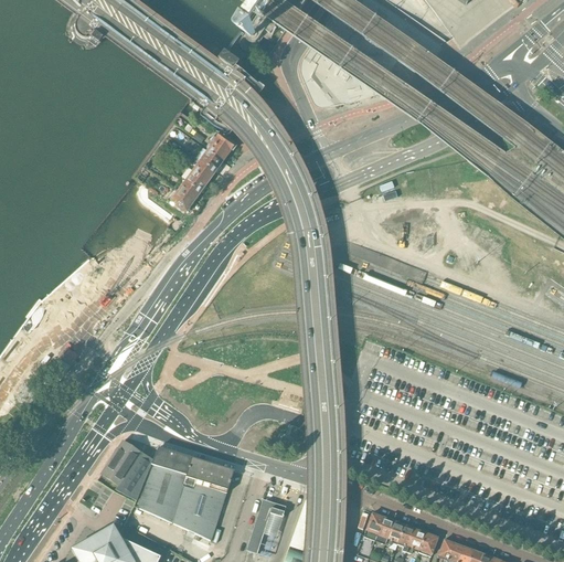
[(265,34),(270,38),(274,32),(272,31),(278,21),(280,22),(279,24),(286,29),(306,0),(266,0),(241,36),(241,39),(240,40),(240,42),(241,44),(241,45),(242,46),(243,48),(245,49),(246,50),(248,50),(249,50),(252,50),(253,49),(255,48),(256,46),(265,34)]
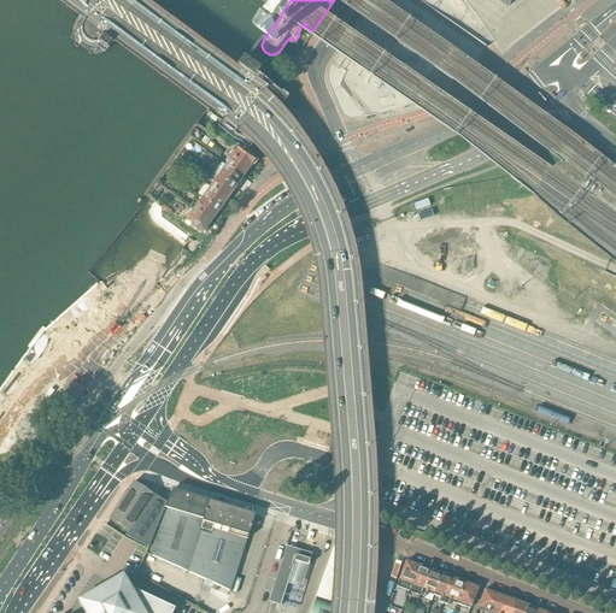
[(104,34),(99,40),(100,41),(109,47),(113,40),(110,37),(104,34)]
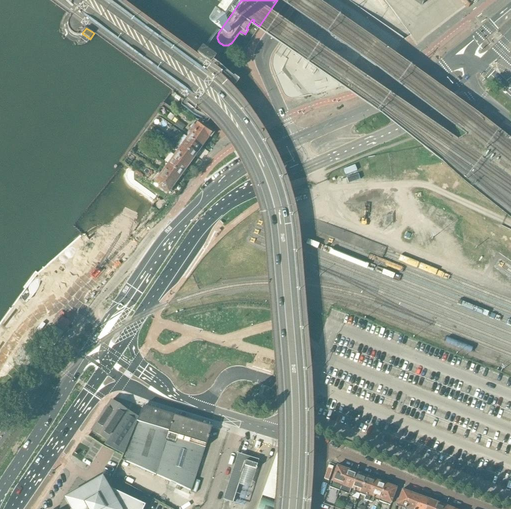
[(175,122),(183,128),(187,123),(179,117),(175,122)]
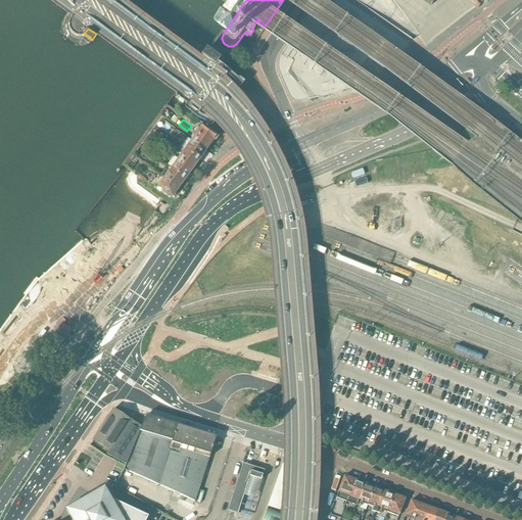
[(198,127),(192,135),(193,136),(192,138),(206,148),(215,137),(216,138),(219,134),(218,133),(219,132),(218,132),(218,131),(217,130),(216,130),(214,129),(205,123),(204,122),(199,128),(198,127)]
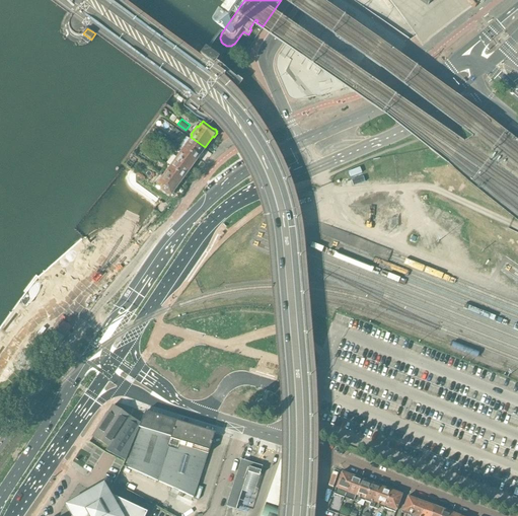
[(188,135),(181,144),(200,157),(204,152),(202,151),(205,147),(191,137),(188,135)]
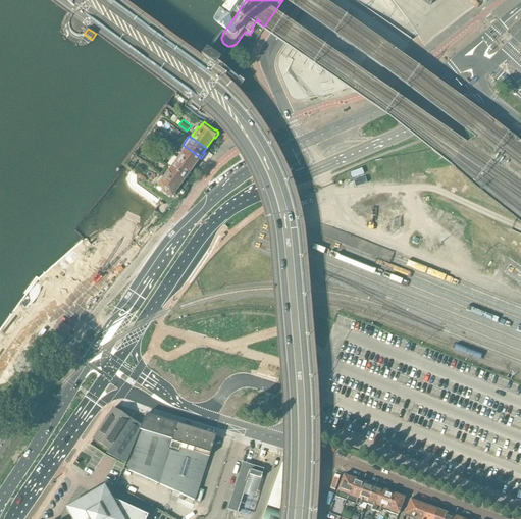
[(197,163),(201,158),(183,145),(175,155),(178,156),(193,166),(196,162),(197,163)]
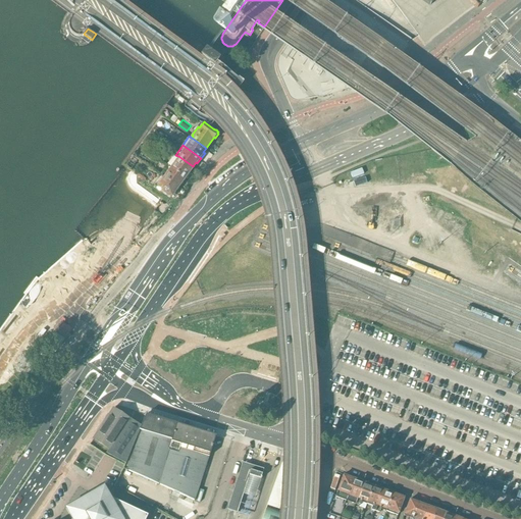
[(193,166),(178,156),(175,155),(169,164),(171,166),(187,177),(191,171),(190,170),(193,166)]
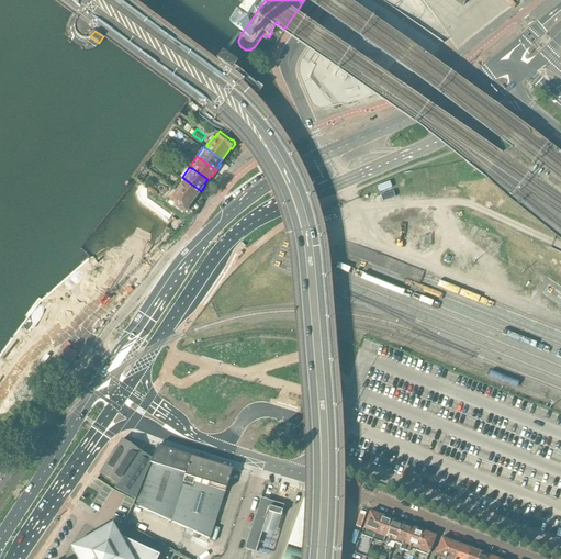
[(184,179),(177,189),(192,200),(195,196),(198,197),(201,191),(184,179)]
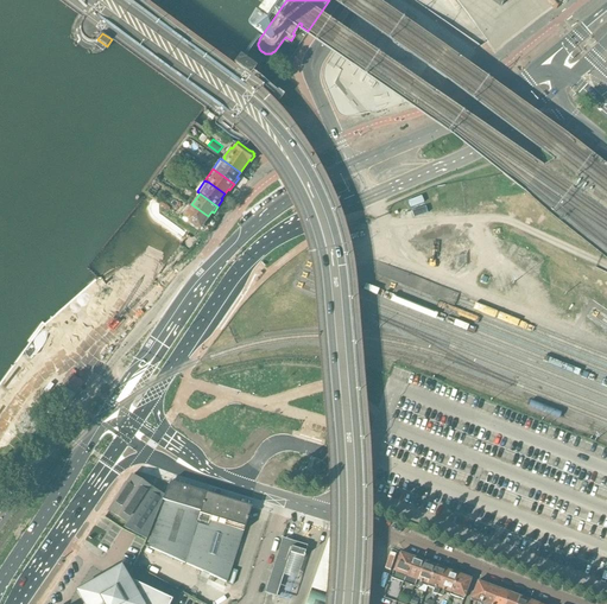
[(184,203),(178,213),(183,216),(184,214),(198,224),(201,226),(202,226),(203,227),(207,221),(206,220),(208,216),(191,204),(191,203),(189,201),(187,204),(184,203)]
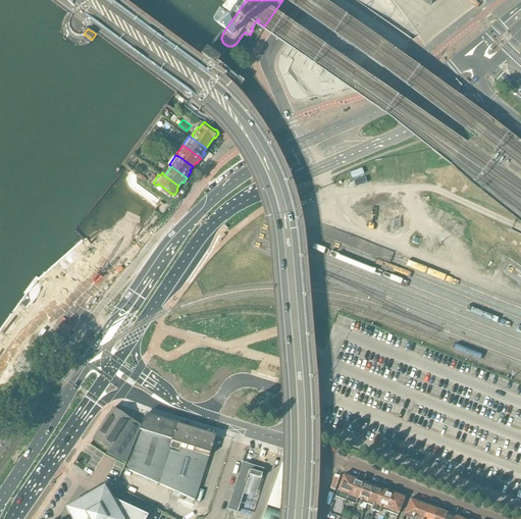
[(94,436),(110,447),(131,417),(114,406),(94,436)]
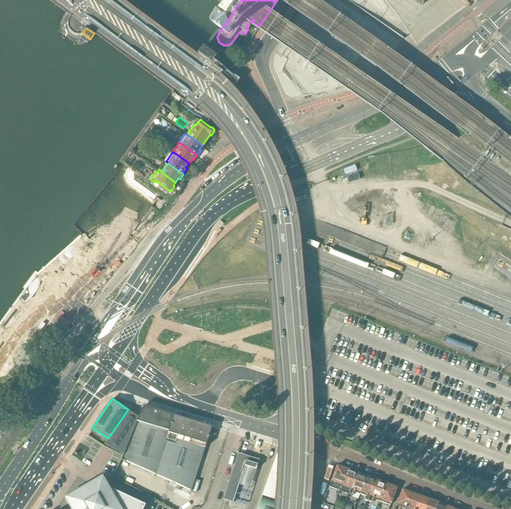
[(144,404),(139,416),(130,436),(124,451),(122,457),(158,473),(176,413),(144,404)]
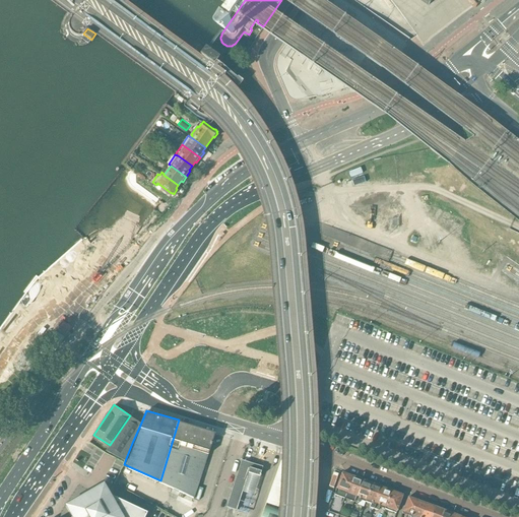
[(130,415),(110,445),(108,449),(126,458),(132,443),(141,423),(130,415)]
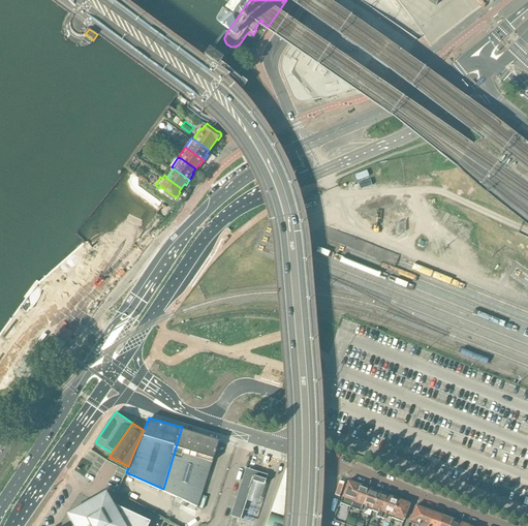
[(198,504),(219,438),(182,427),(163,489),(198,504)]
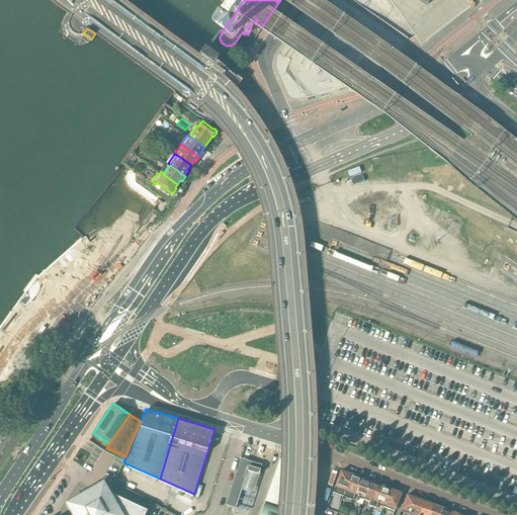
[(263,462),(242,456),(226,503),(248,510),(263,462)]
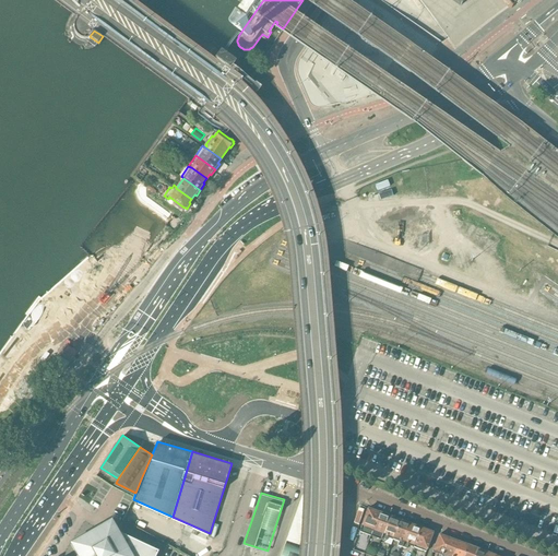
[(316,498),(303,495),(300,494),(285,537),(297,541),(309,505),(313,506),(316,498)]
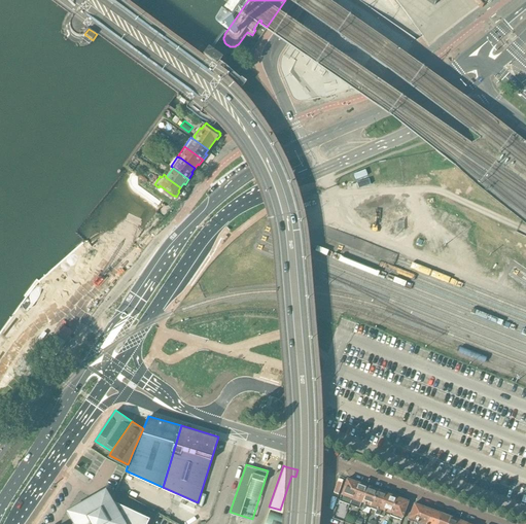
[(358,480),(348,477),(340,498),(350,502),(358,480)]
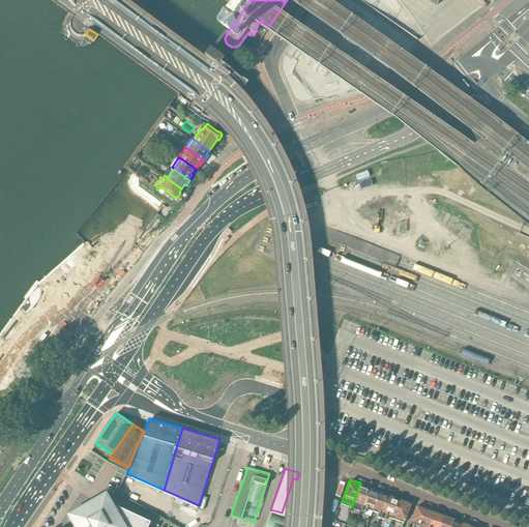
[(371,487),(360,482),(352,505),(362,508),(371,487)]
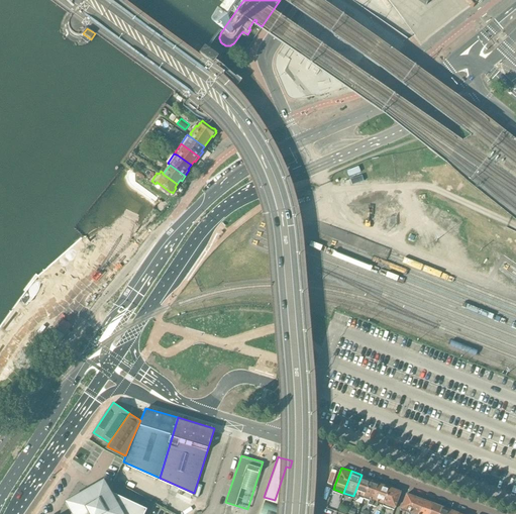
[(371,478),(362,475),(353,496),(357,498),(358,494),(364,496),(371,478)]
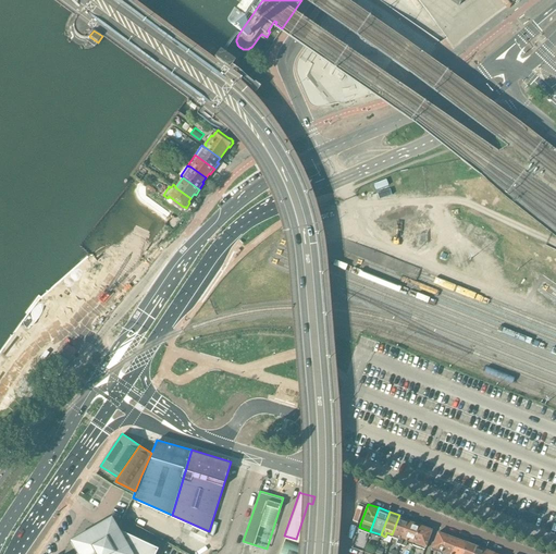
[(410,519),(399,515),(392,534),(398,537),(396,541),(402,542),(410,519)]
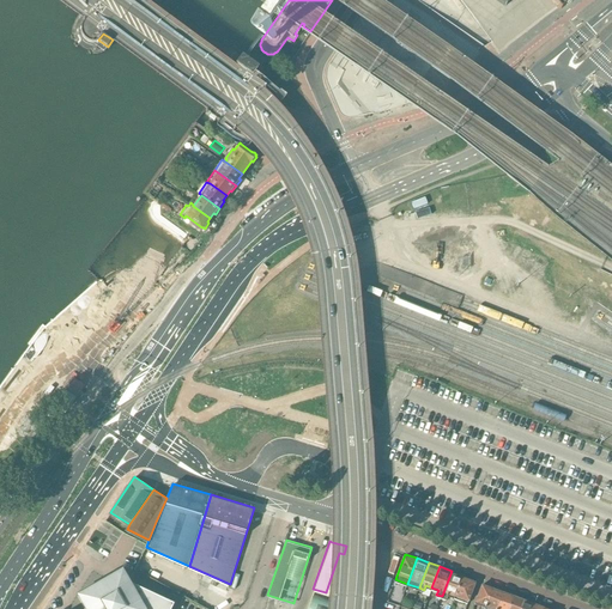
[(170,608),(175,602),(132,582),(123,567),(78,594),(86,608),(83,608),(170,608)]
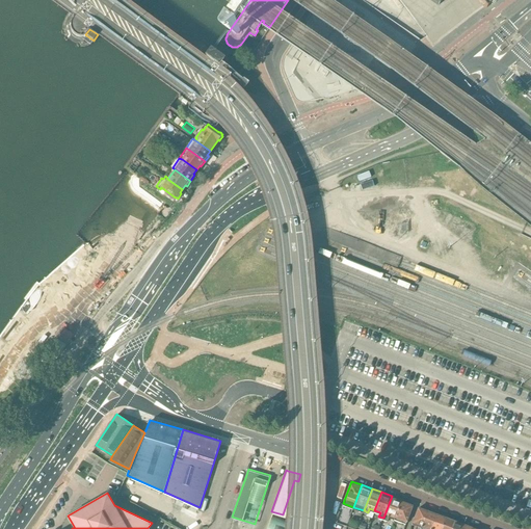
[(401,499),(392,496),(383,518),(388,520),(389,517),(395,518),(401,499)]
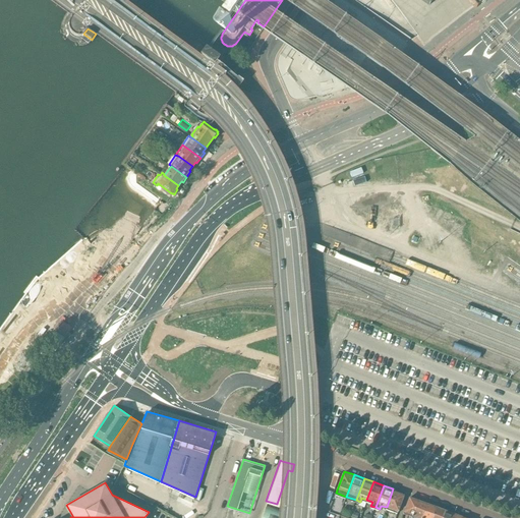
[(404,493),(393,488),(387,507),(398,511),(404,493)]
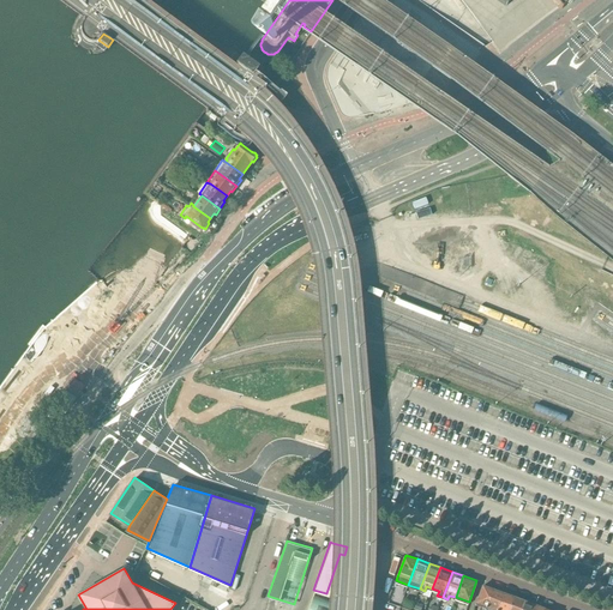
[(485,609),(494,587),(484,583),(476,603),(481,604),(479,609),(485,609)]
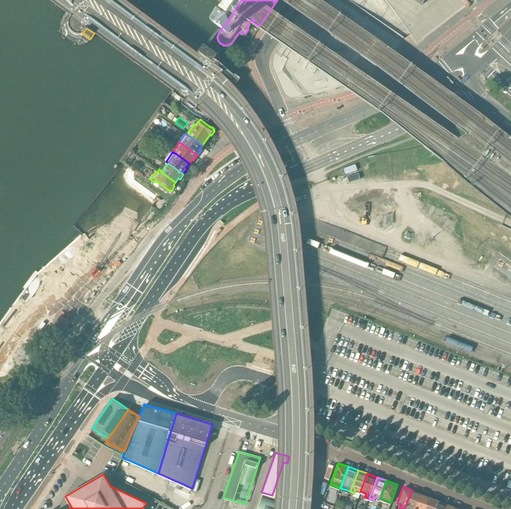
[(414,508),(420,493),(412,490),(404,508),(405,508),(406,506),(410,508),(409,508),(414,508)]
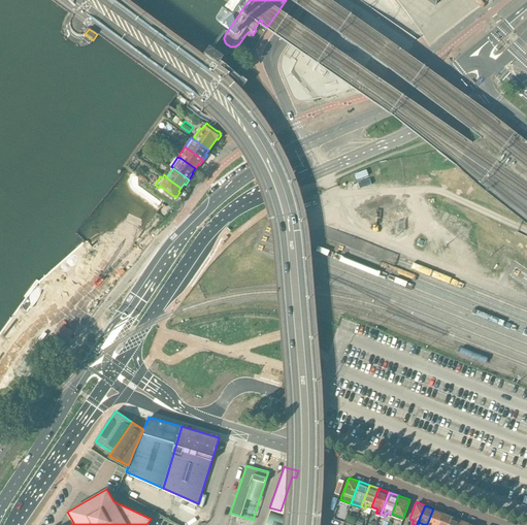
[(265,524),(309,524),(310,522),(271,509),(265,524)]
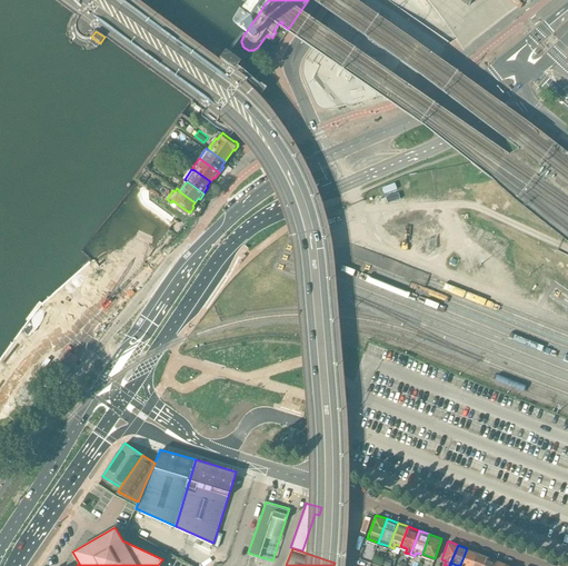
[(471,565),(477,552),(467,548),(460,565),(471,565)]
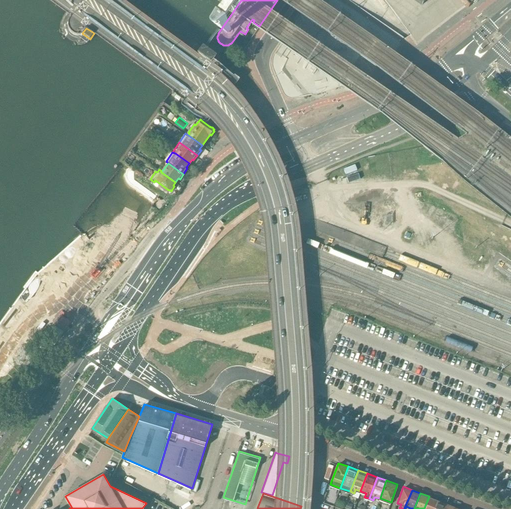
[(347,500),(347,499),(339,496),(337,503),(344,506),(344,505),(346,500),(347,500)]
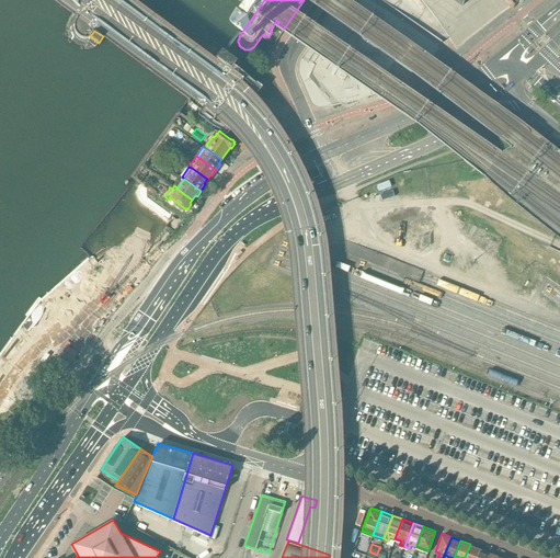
[(476,557),(480,547),(470,544),(465,557),(476,557)]
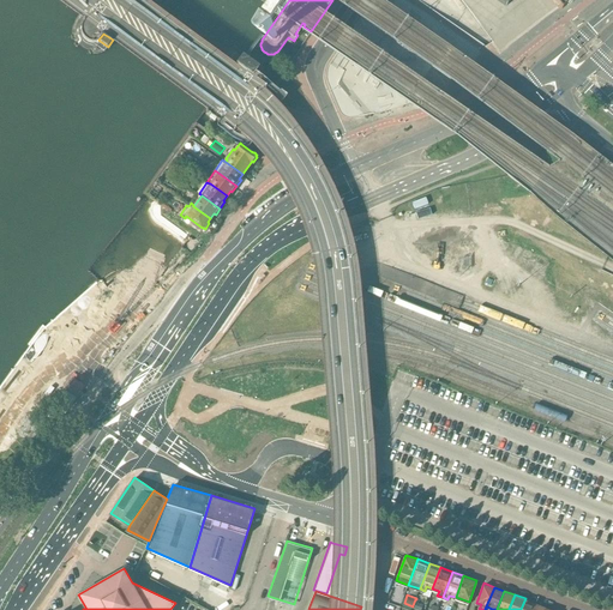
[(533,609),(536,602),(526,598),(521,609),(533,609)]
